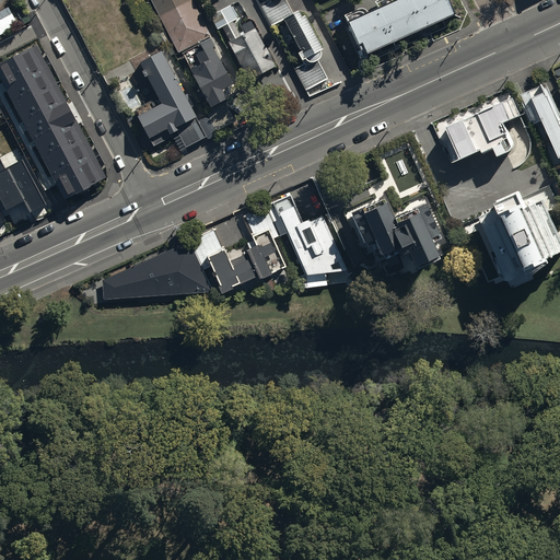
[(190,0),(149,0),(176,53),(209,36),(190,0)]
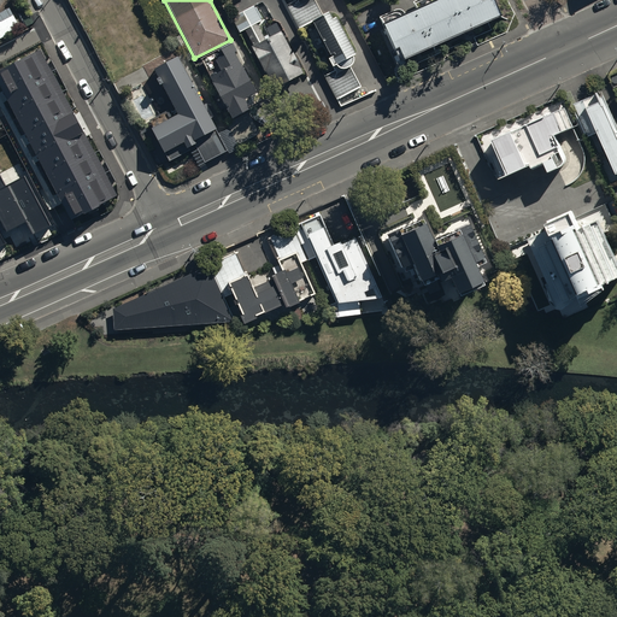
[(297,0),(298,0),(287,5),(299,28),(311,22),(330,57),(327,59),(333,68),(335,65),(335,66),(336,66),(336,68),(338,68),(339,69),(340,69),(325,76),(336,100),(360,87),(350,66),(350,65),(351,65),(351,64),(351,63),(352,62),(352,60),(352,59),(352,58),(351,57),(354,56),(335,18),(331,21),(328,13),(323,16),(313,0),(297,0)]
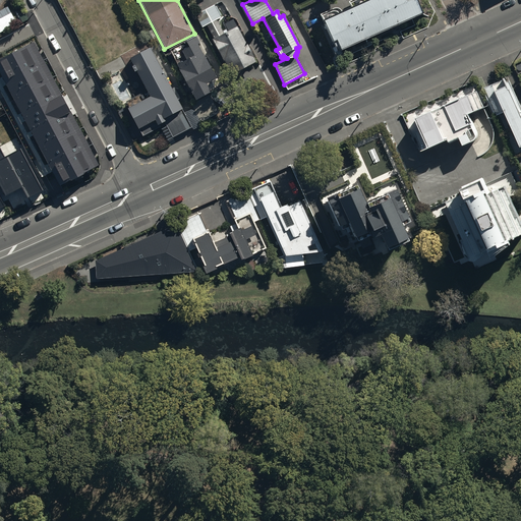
[(352,0),(348,2),(350,9),(342,12),(341,12),(341,11),(340,11),(340,10),(339,10),(339,9),(338,9),(337,9),(336,9),(336,8),(335,8),(334,8),(333,8),(320,14),(336,52),(422,13),(415,0),(352,0)]
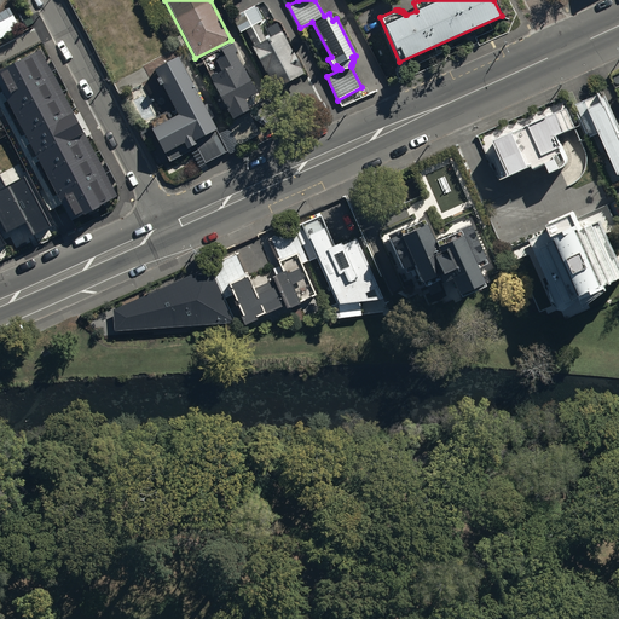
[(231,18),(239,34),(246,30),(254,46),(250,47),(275,90),(306,74),(300,63),(312,57),(307,48),(294,56),(281,32),(265,40),(256,24),(262,21),(254,5),(231,18)]
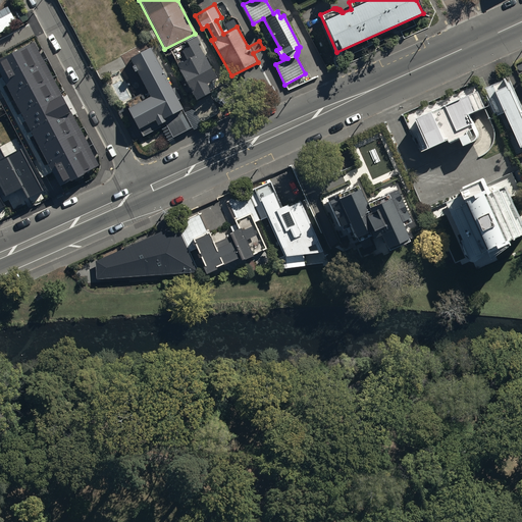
[(198,44),(200,43),(196,36),(168,50),(187,83),(189,81),(195,91),(191,93),(196,101),(221,87),(198,44)]
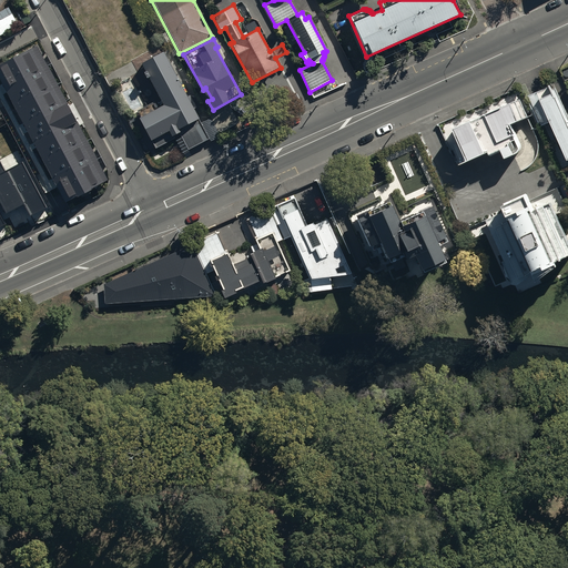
[(109,181),(37,46),(0,64),(0,79),(67,203),(109,181)]
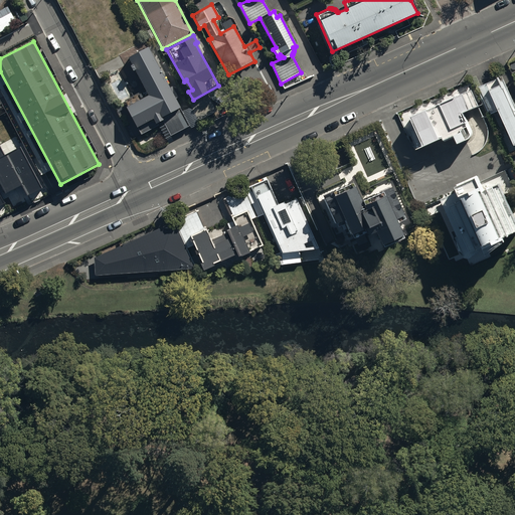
[(149,47),(129,57),(149,96),(128,107),(142,134),(164,123),(171,136),(190,126),(149,47)]
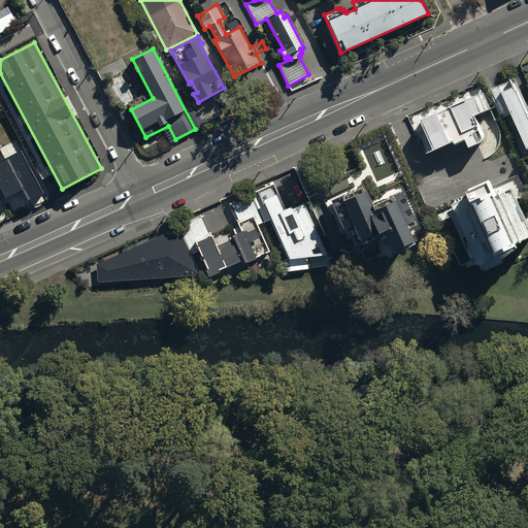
[(527,121),(527,113),(512,78),(506,80),(507,83),(490,90),(502,117),(509,113),(525,149),(527,147),(527,121)]
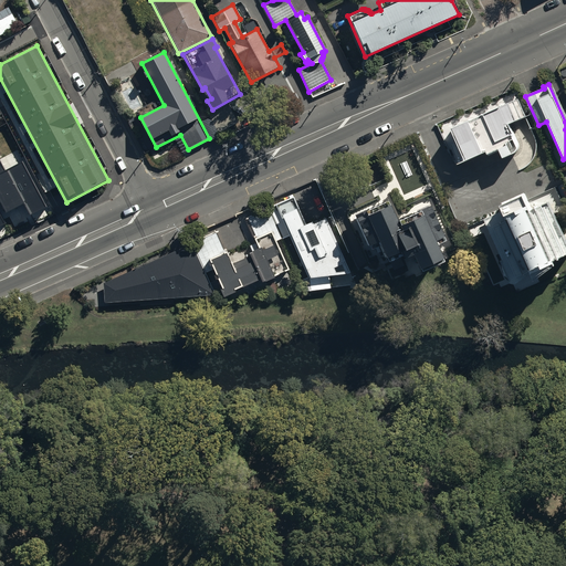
[(521,97),(449,129),(463,161),(483,153),(484,156),(496,150),(500,158),(512,153),(513,153),(513,152),(514,150),(514,149),(514,148),(514,147),(514,146),(514,145),(513,145),(504,125),(528,114),(521,97)]
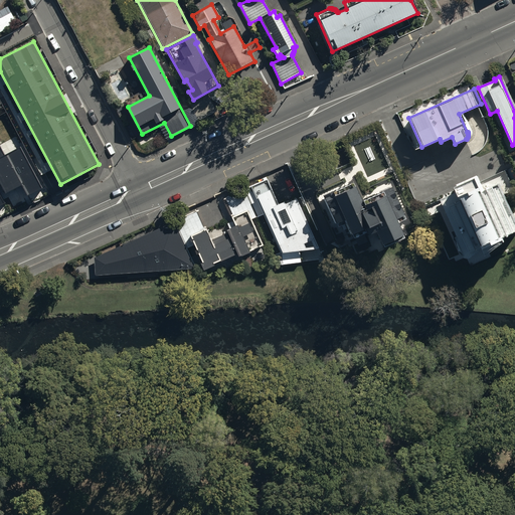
[(0,146),(0,182),(6,194),(22,185),(27,196),(43,188),(20,146),(5,155),(0,146)]
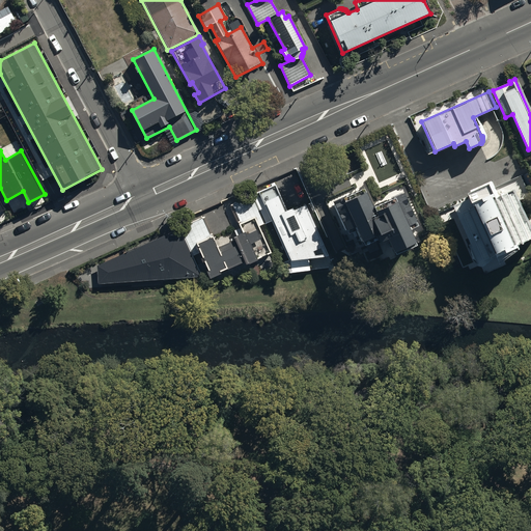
[(466,201),(452,207),(468,245),(466,246),(475,266),(480,268),(493,259),(495,264),(515,249),(513,245),(530,236),(530,226),(514,190),(498,197),(492,182),(463,194),(466,201)]
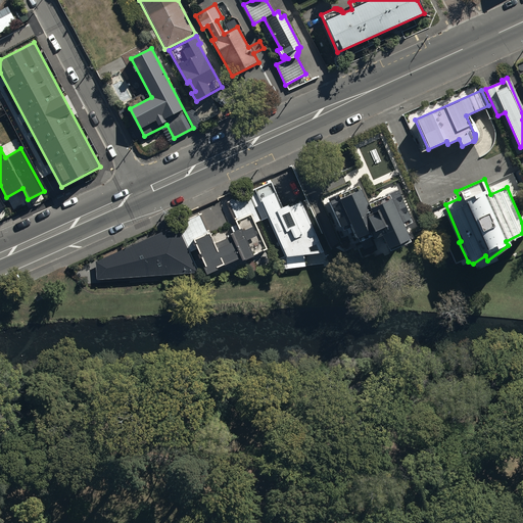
[(271,182),(228,201),(235,218),(234,219),(236,224),(230,227),(232,233),(230,234),(234,243),(233,243),(241,262),(267,249),(255,224),(267,219),(283,256),(324,252),(300,203),(289,208),(287,205),(282,207),(271,182)]
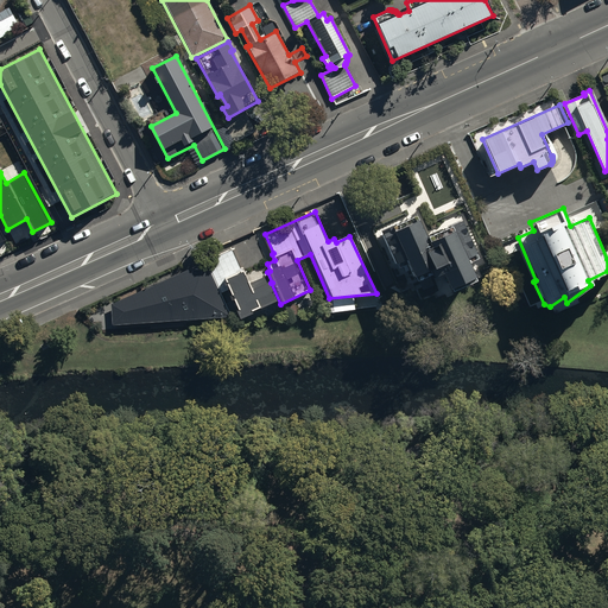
[(423,239),(413,216),(378,233),(396,271),(405,266),(413,283),(429,276),(430,279),(438,274),(445,290),(472,279),(466,264),(476,259),(458,221),(445,227),(447,229),(423,239)]
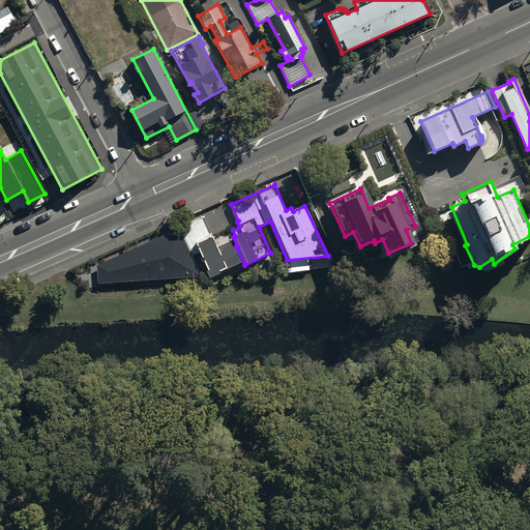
[(179,228),(199,273),(200,274),(206,271),(209,280),(221,274),(219,272),(241,262),(232,240),(216,247),(203,217),(179,228)]
